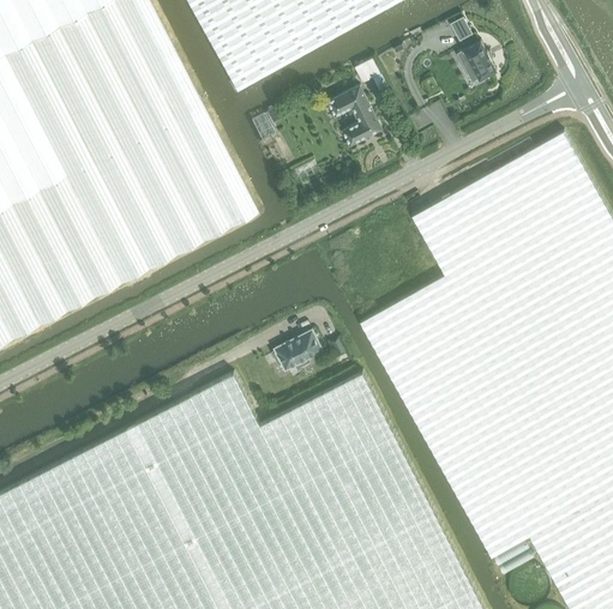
[(0,344),(258,213),(148,0),(0,0),(0,344)]
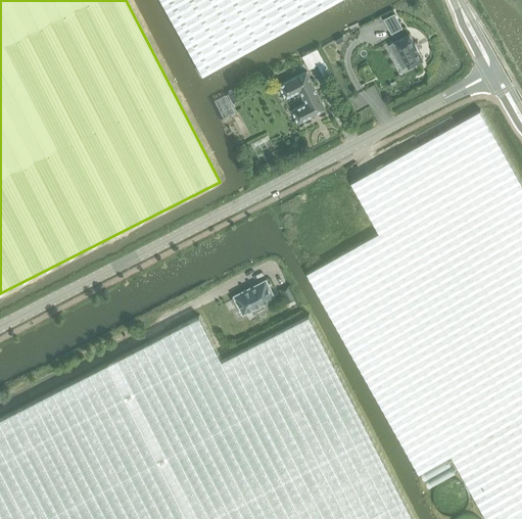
[(154,0),(157,3),(167,21),(177,39),(187,57),(194,67),(197,74),(200,79),(208,75),(244,54),(277,37),(279,36),(300,24),(342,0),(154,0)]
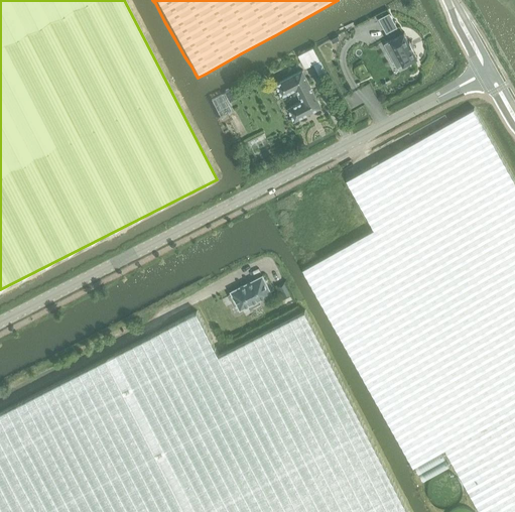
[(388,16),(378,22),(385,36),(396,30),(388,16)]
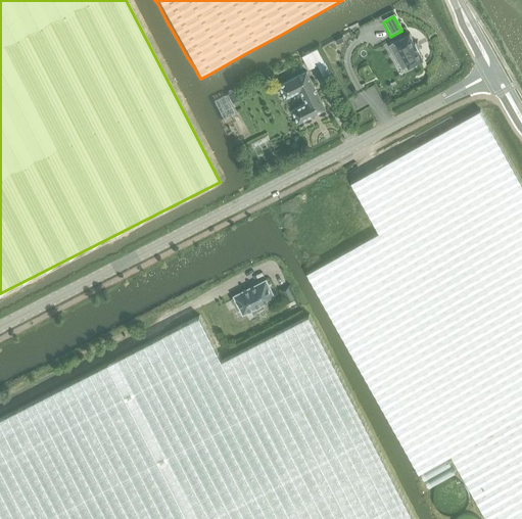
[(395,45),(392,46),(396,53),(392,55),(397,64),(404,61),(408,68),(408,69),(422,61),(419,54),(418,53),(419,52),(415,44),(414,45),(409,37),(394,44),(395,45)]
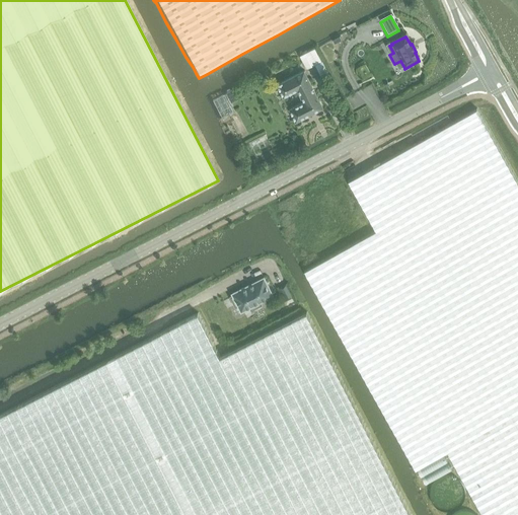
[(299,59),(306,73),(321,65),(314,51),(299,59)]
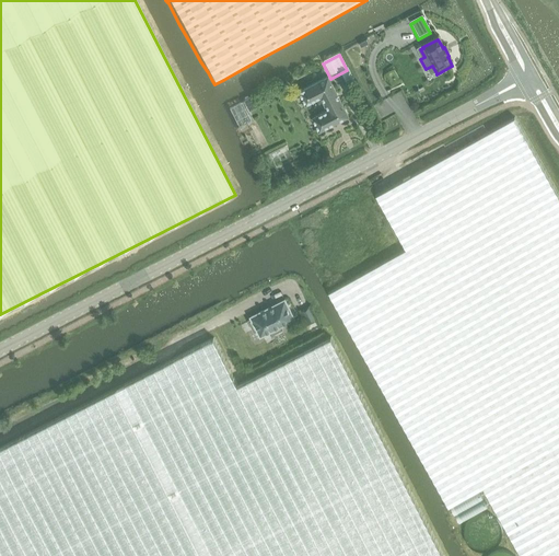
[(319,101),(326,114),(312,122),(318,134),(348,119),(327,80),(299,94),(305,107),(319,101)]
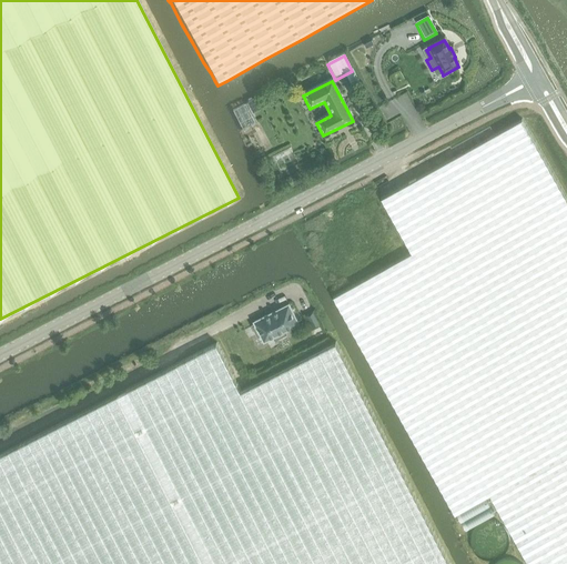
[(259,99),(247,106),(252,116),(264,109),(259,99)]
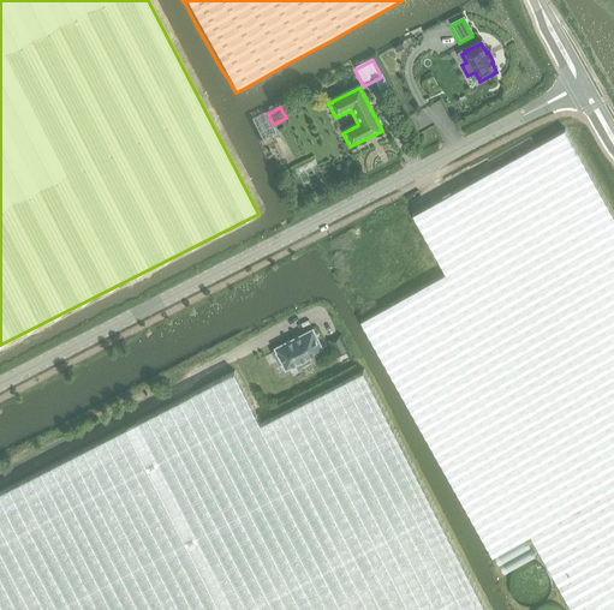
[(264,115),(251,123),(262,144),(276,137),(264,115)]
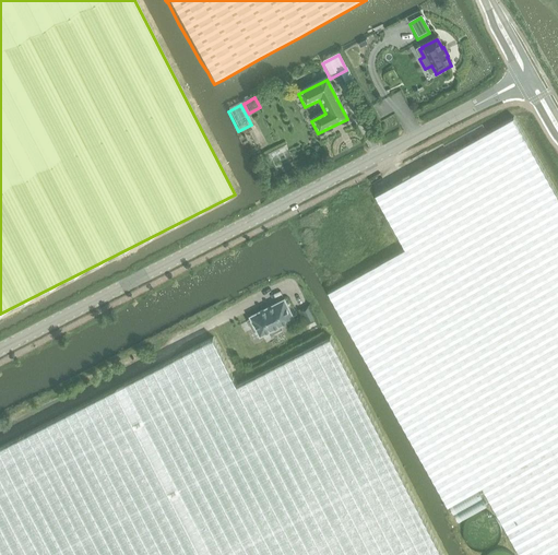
[(404,251),(328,295),(448,509),(482,489),(518,554),(557,554),(557,201),(513,121),(375,198),(404,251)]
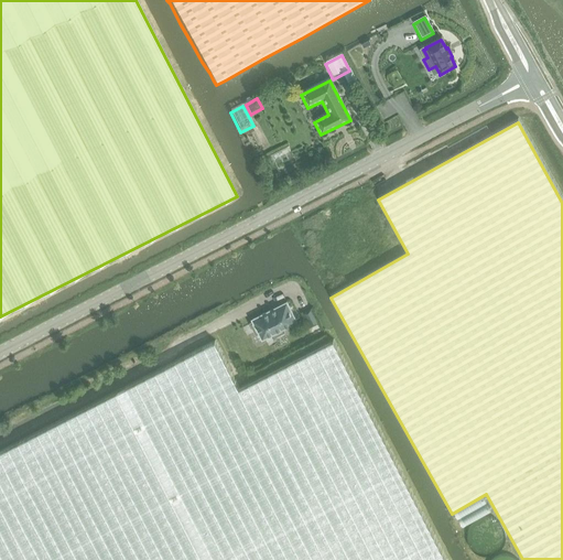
[(287,308),(270,316),(270,314),(252,323),(253,325),(250,326),(256,337),(259,336),(262,343),(271,337),(272,341),(283,335),(282,332),(293,326),(292,325),(295,323),(287,308)]
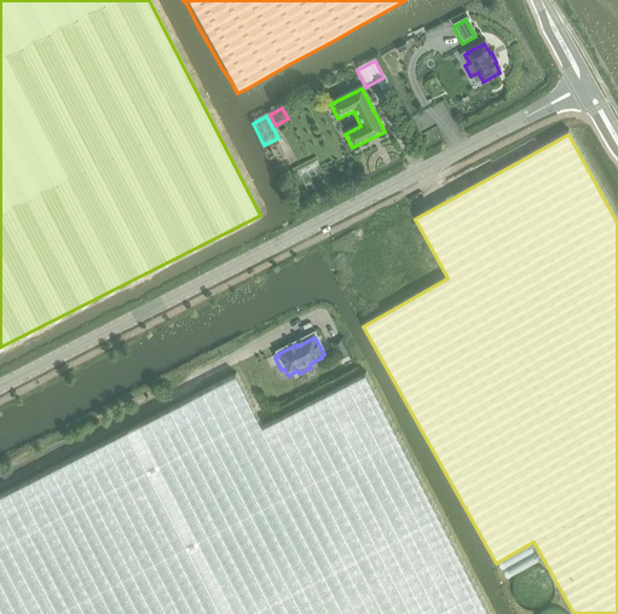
[(26,509),(39,536),(0,555),(0,613),(487,613),(368,381),(182,476),(162,438),(26,509)]
